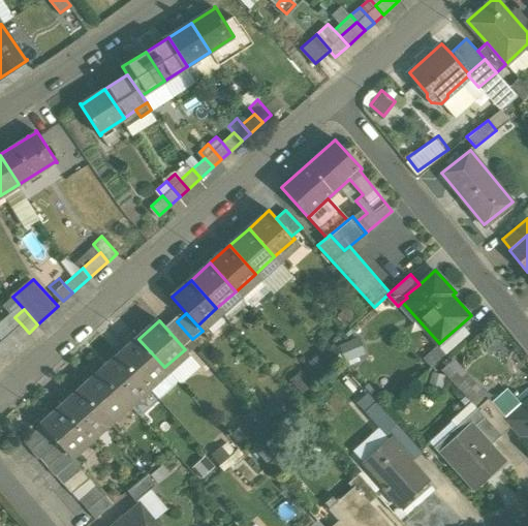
[(192,339),(177,321),(167,330),(183,347),(192,339)]
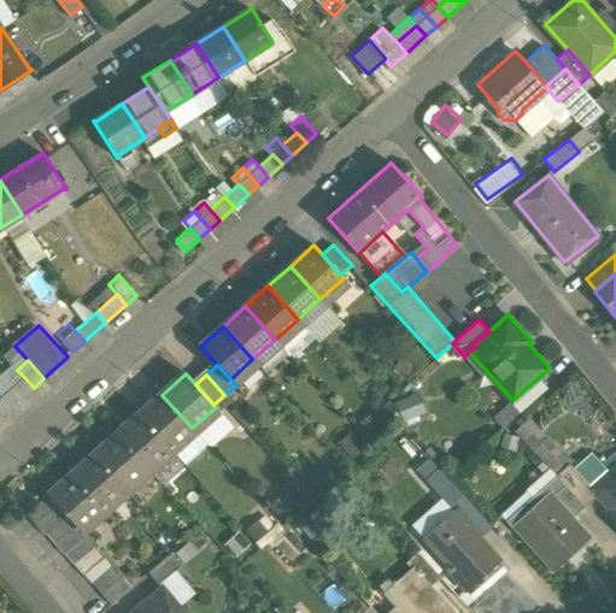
[(24,377),(3,395),(12,406),(34,388),(24,377)]
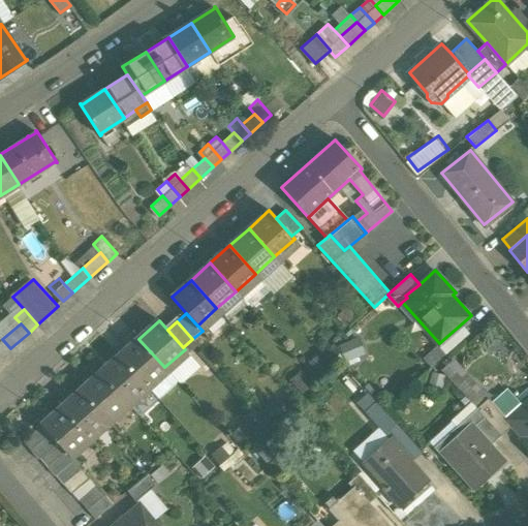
[(345,357),(366,353),(363,336),(342,339),(345,357)]
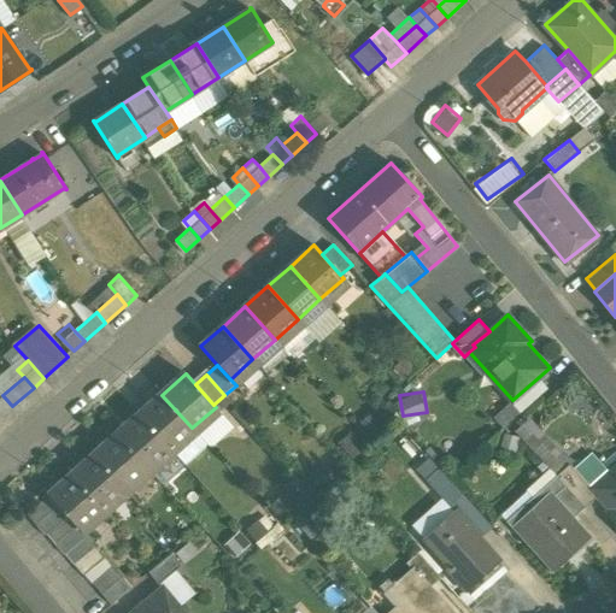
[(3,395),(0,398),(0,417),(12,406),(3,395)]
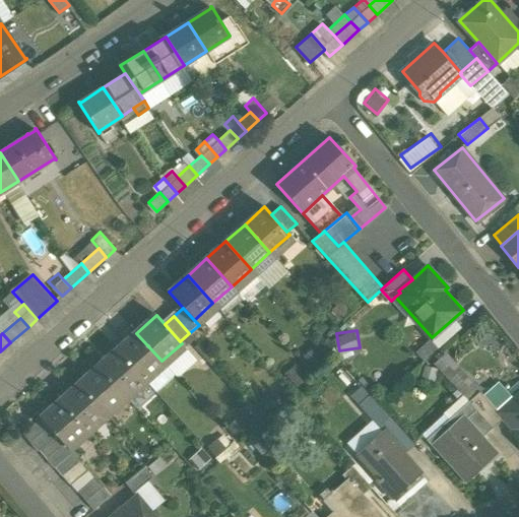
[(161,361),(136,333),(118,349),(143,377),(161,361)]
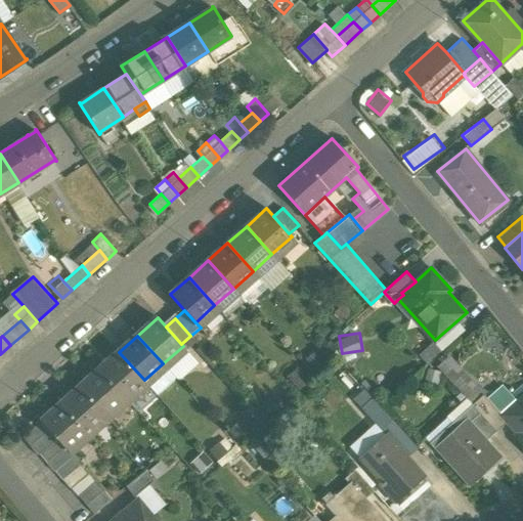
[(119,352),(98,370),(124,398),(144,380),(119,352)]
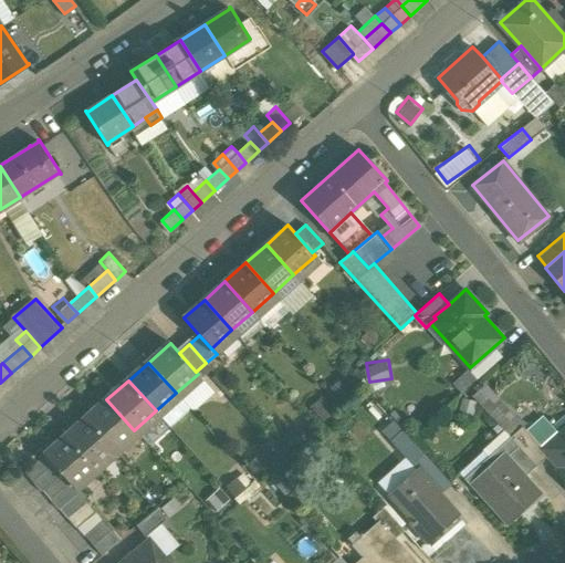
[(473,394),(515,431),(526,418),(485,382),(473,394)]
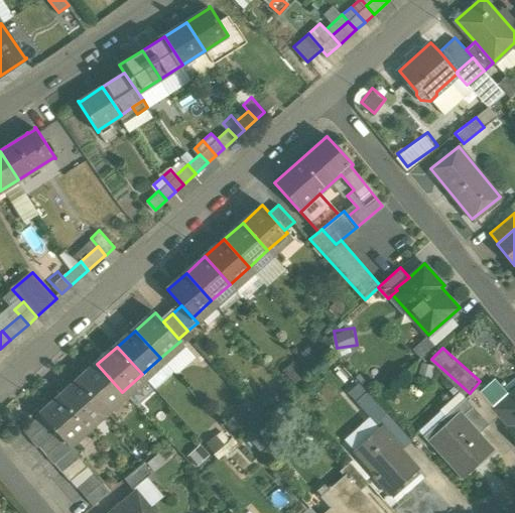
[(97,364),(79,380),(104,408),(122,392),(97,364)]
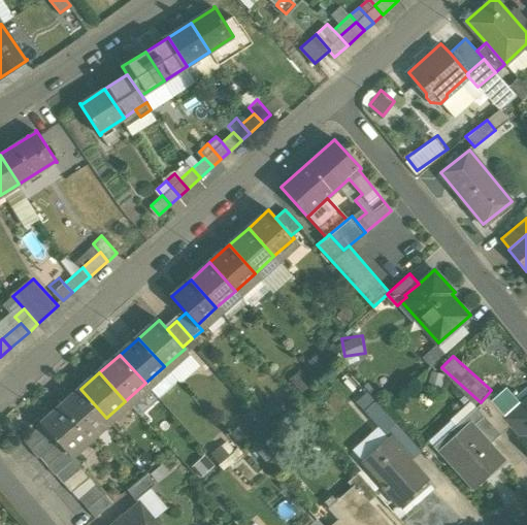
[(80,389),(61,406),(87,434),(106,418),(80,389)]
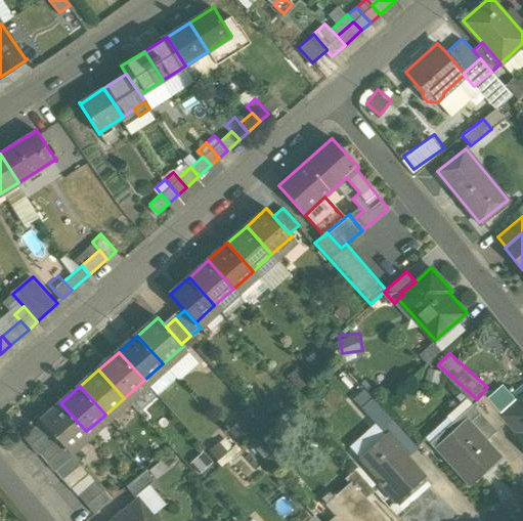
[(507,421),(483,394),(473,404),(476,408),(496,431),(507,421)]
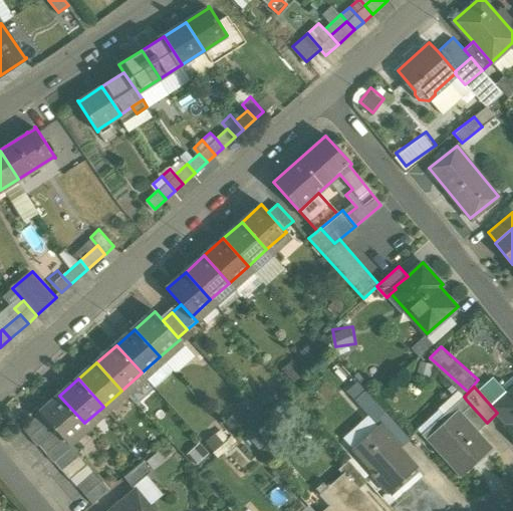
[(511,401),(497,413),(507,424),(505,426),(512,434),(512,388),(506,395),(511,401)]
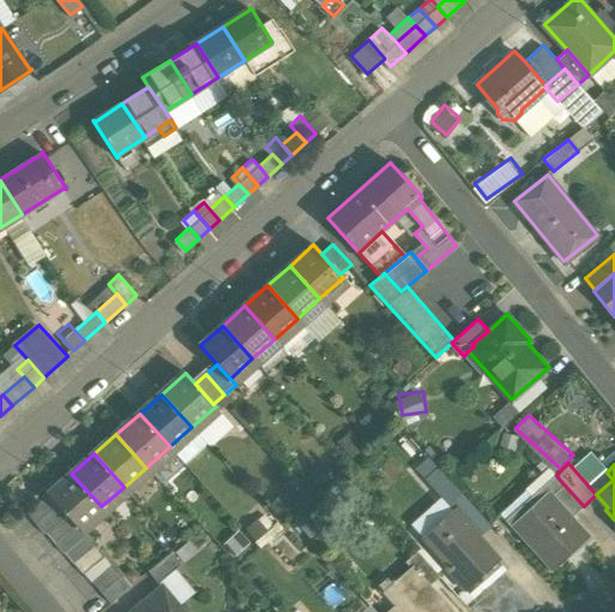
[(462,493),(439,468),(425,480),(449,505),(462,493)]
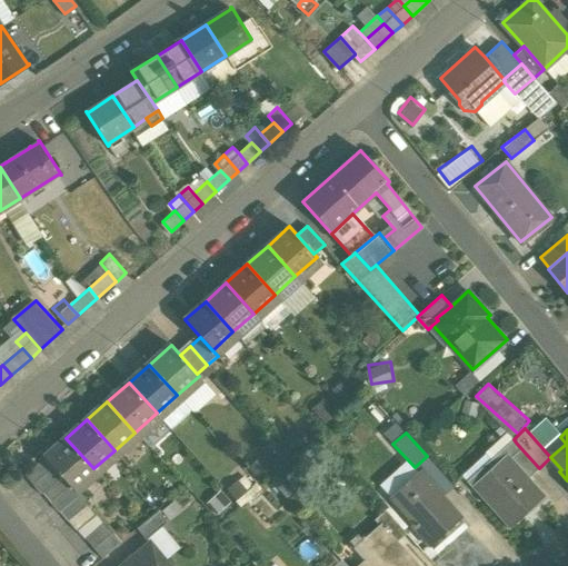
[(66,438),(45,457),(72,488),(93,468),(66,438)]
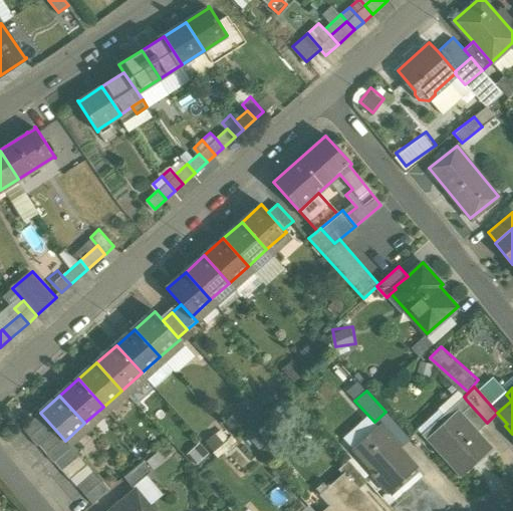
[(467,401),(458,410),(477,431),(487,423),(467,401)]
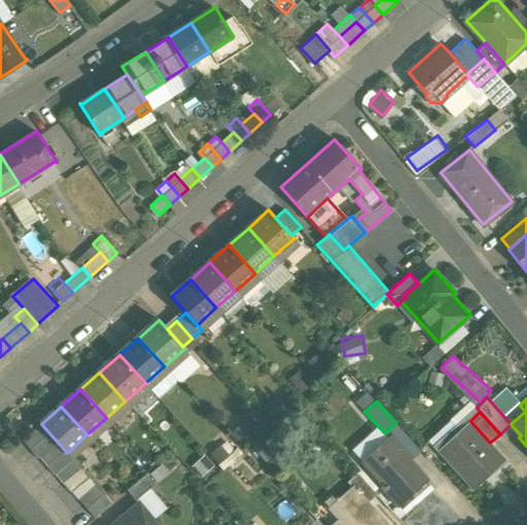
[(252,416),(232,430),(239,439),(259,425),(252,416)]
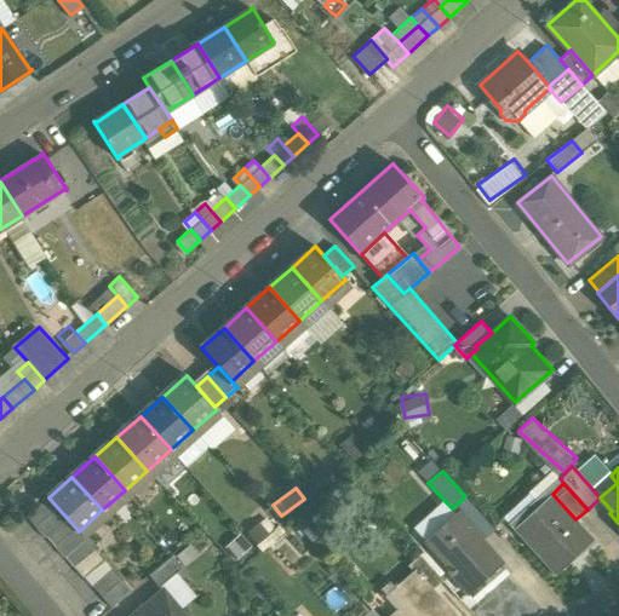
[(552,494),(513,529),(555,576),(595,540),(575,519),(552,494)]
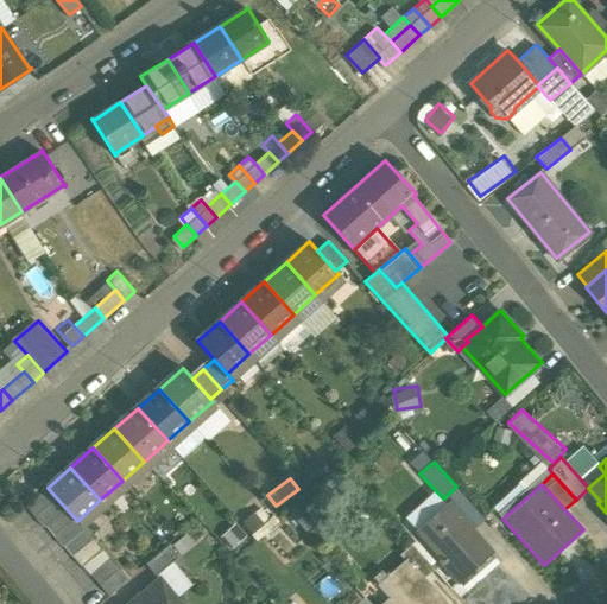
[(48,490),(27,508),(36,517),(56,501),(48,490)]
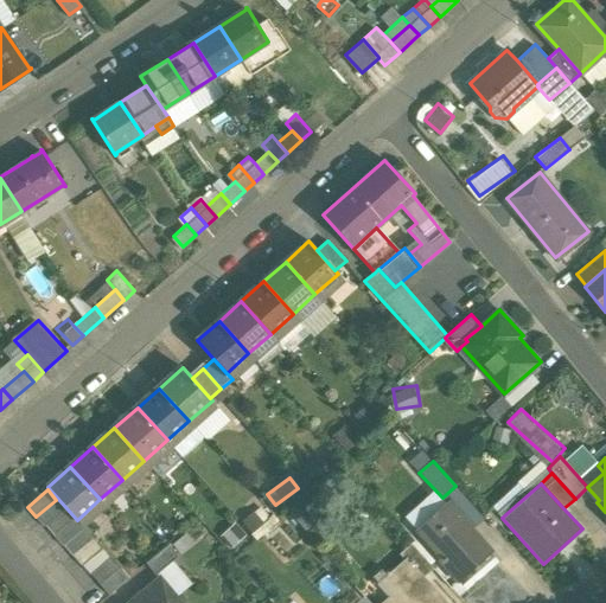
[(56,500),(36,517),(44,527),(46,526),(64,511),(56,500)]
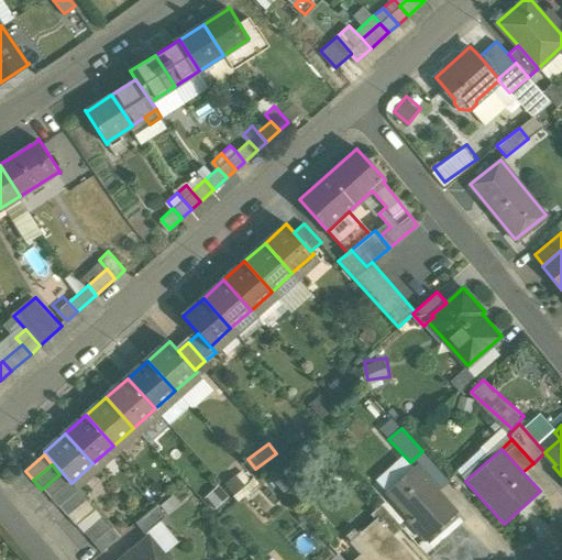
[(417,465),(386,492),(428,537),(455,512),(431,485),(433,484),(417,465)]
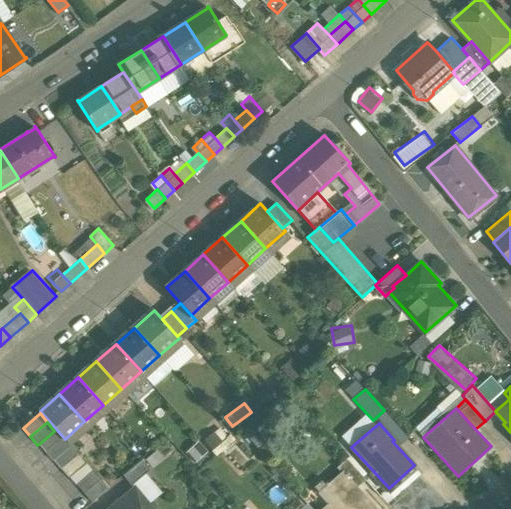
[(54,431),(39,444),(46,452),(62,439),(55,431),(54,431)]
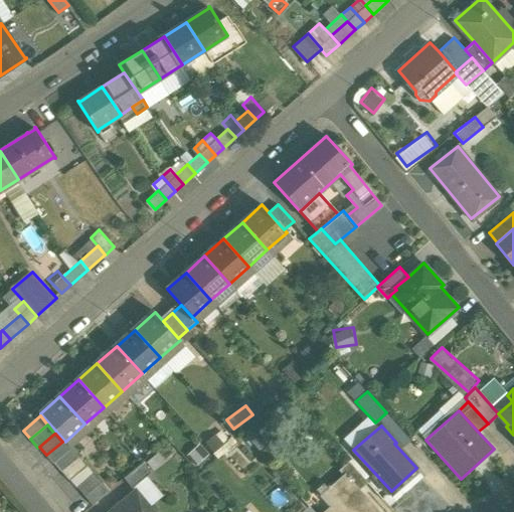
[(46,455),(46,456),(53,464),(54,463),(70,450),(63,442),(62,442),(46,455)]
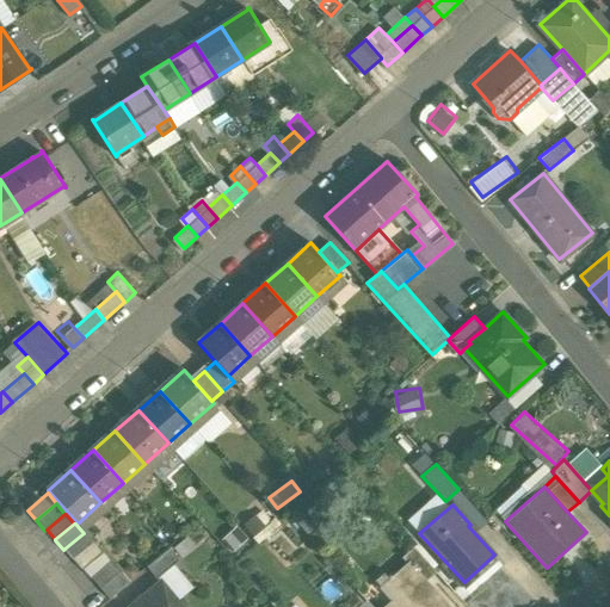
[(84,533),(65,549),(73,559),(74,559),(93,543),(85,533),(84,533)]
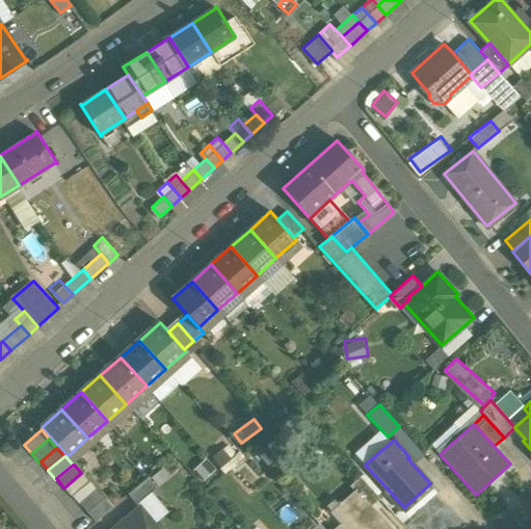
[(81,473),(64,487),(72,496),(73,496),(88,482),(89,481),(82,473),(81,473)]
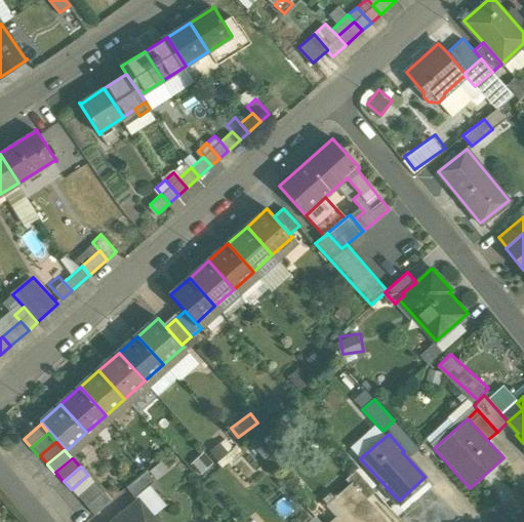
[(375,490),(357,471),(347,479),(352,484),(365,498),(375,490)]
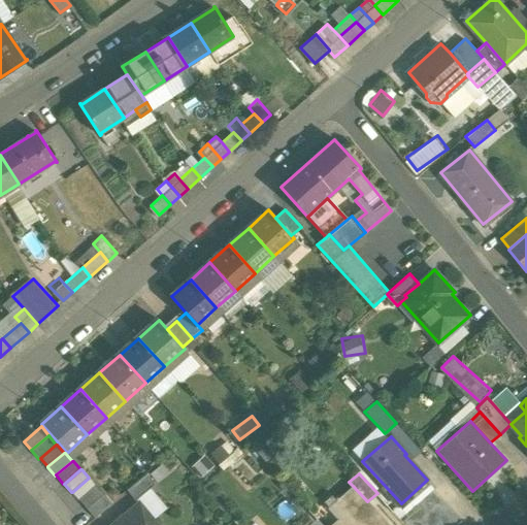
[(146,476),(128,491),(135,501),(155,485),(146,476)]
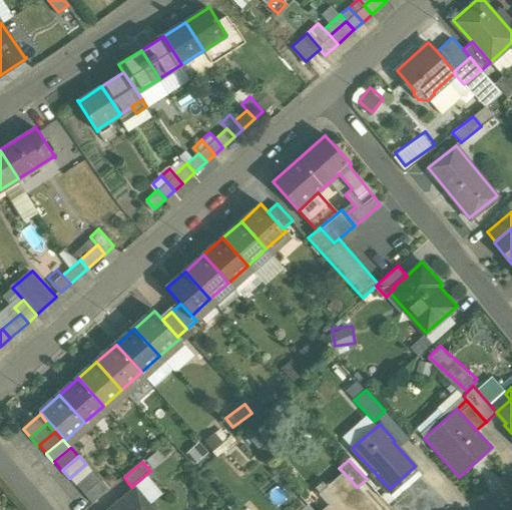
[(85,465),(70,478),(77,486),(93,473),(85,465)]
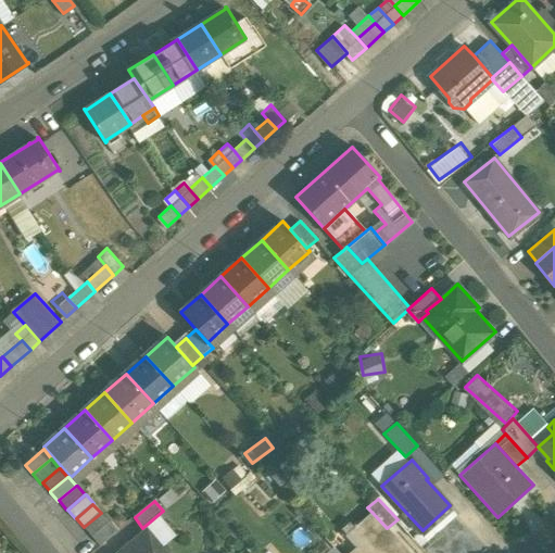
[(101,513),(84,527),(92,537),(110,522),(102,513),(101,513)]
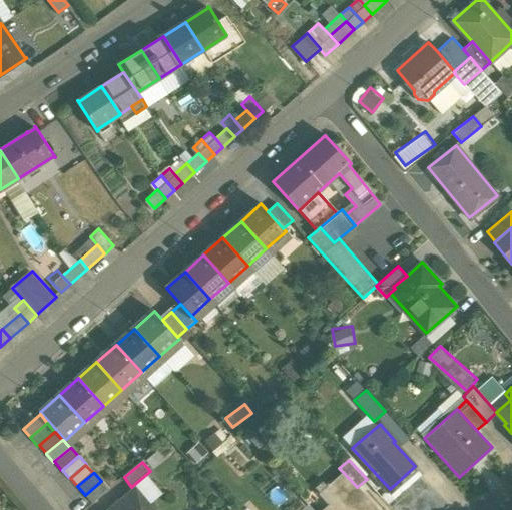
[(377,509),(357,487),(344,473),(329,486),(339,497),(325,509),(377,509)]
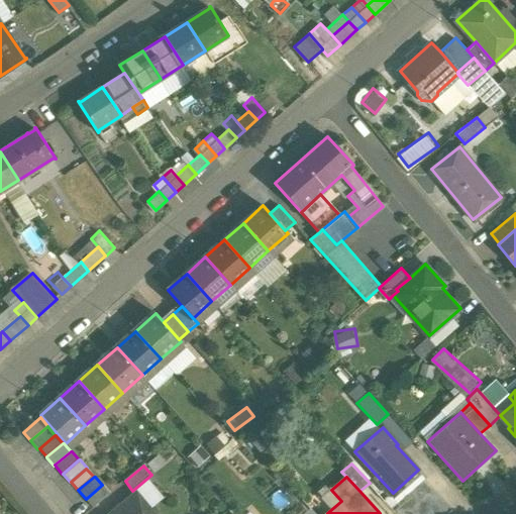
[(102,485),(86,499),(93,508),(110,494),(102,485)]
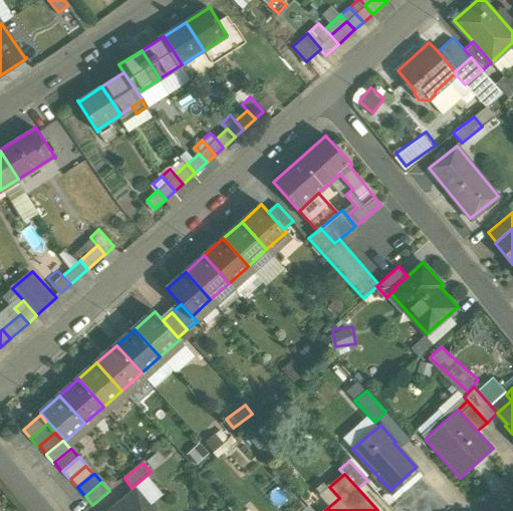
[(153,510),(136,490),(110,510),(153,510)]
